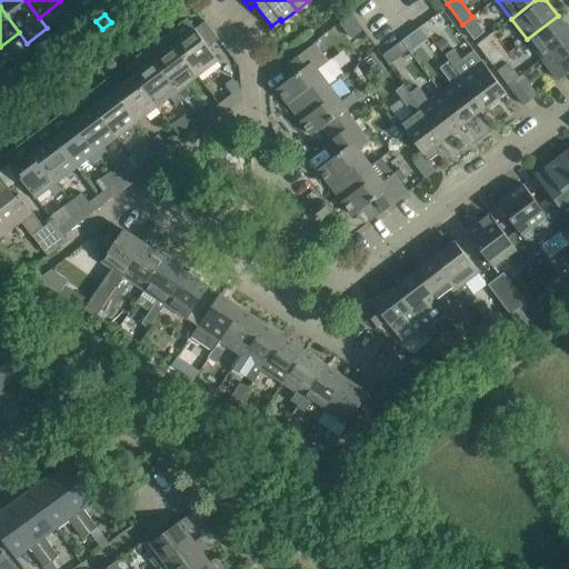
[(568,30),(558,16),(527,39),(542,59),(568,39),(568,30)]
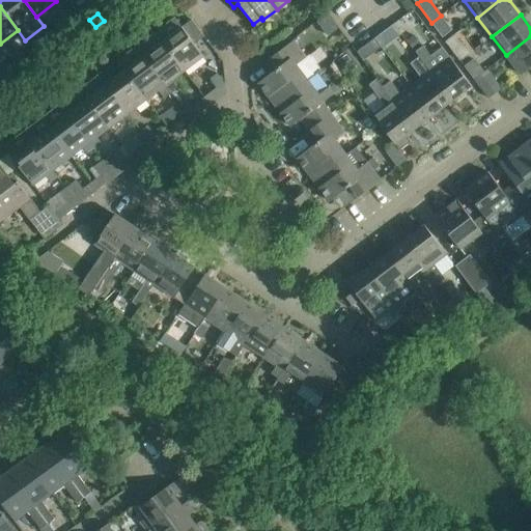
[(452,30),(441,16),(431,23),(443,37),(452,30)]
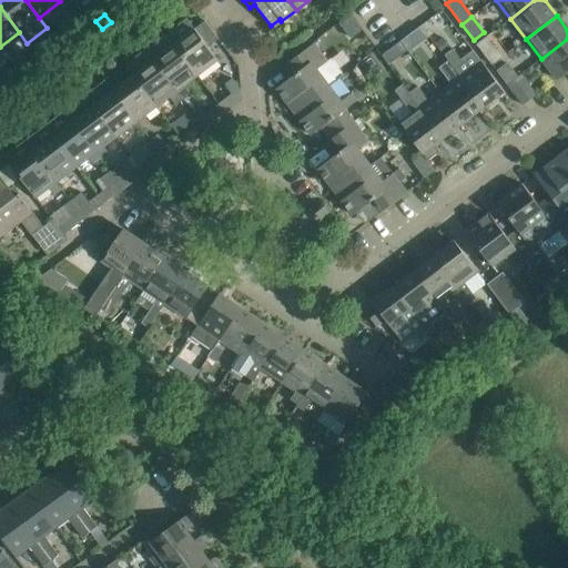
[(165,33),(198,75),(217,60),(208,47),(219,39),(205,21),(194,29),(186,18),(165,33)]
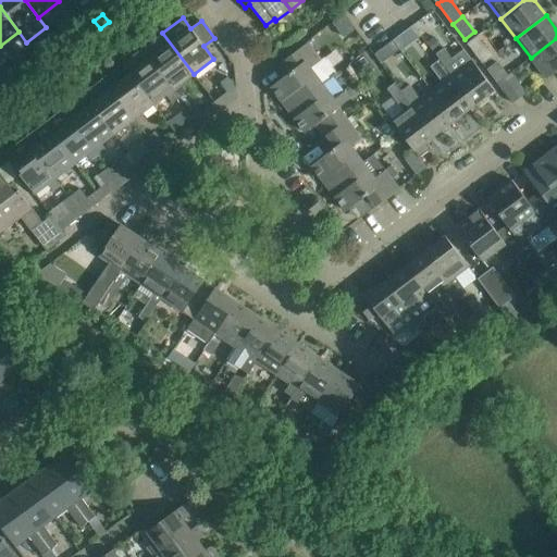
[(194,74),(162,33),(143,48),(181,97),(187,91),(181,83),(194,74)]
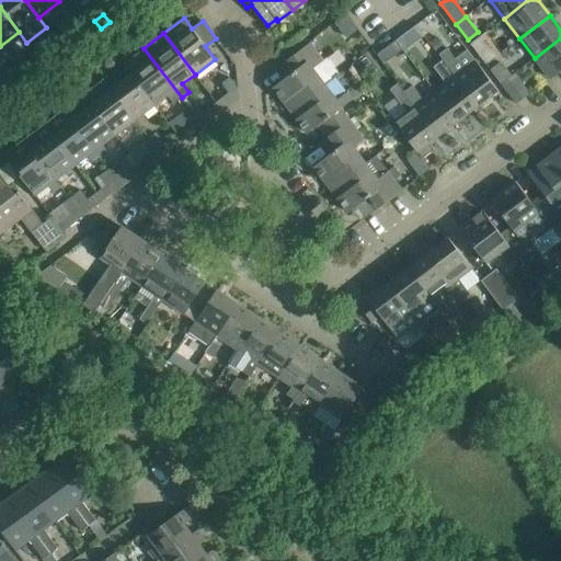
[(485,64),(496,56),(481,36),(470,44),(485,64)]
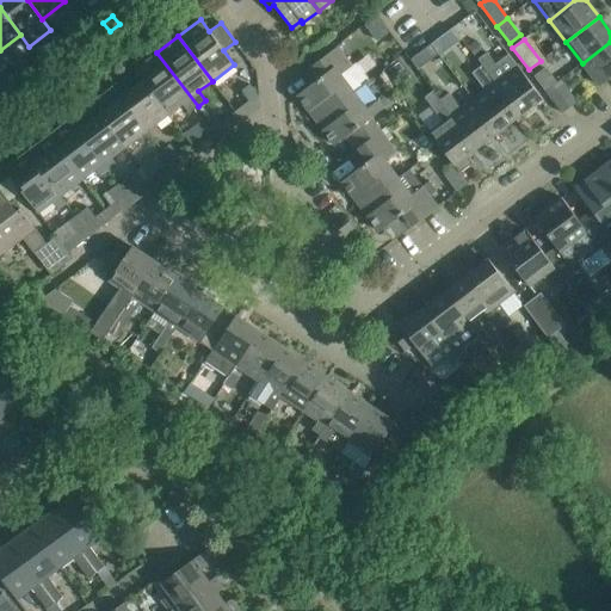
[(476,41),(468,47),(475,56),(483,50),(476,41)]
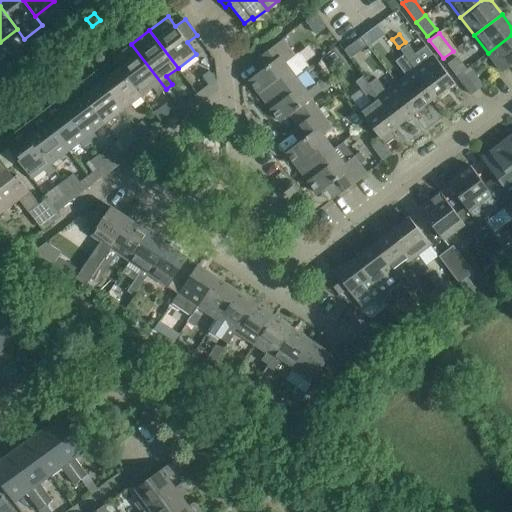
[(511,35),(488,53),(502,72),(511,63),(511,35)]
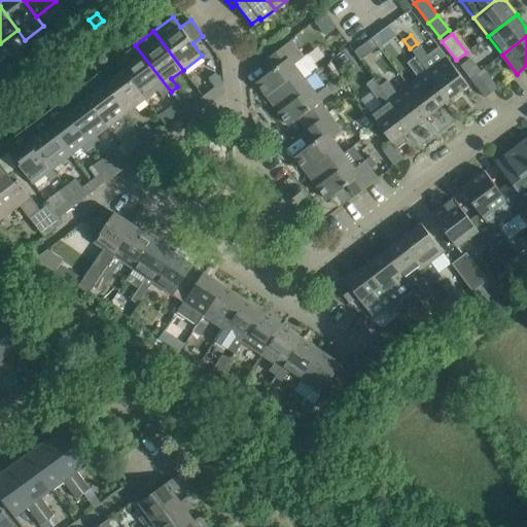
[(372,38),(362,45),(370,54),(379,46),(372,38)]
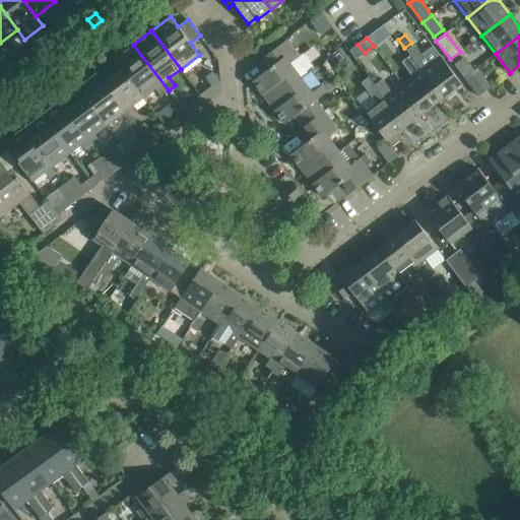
[(286,40),(258,62),(265,71),(252,81),(262,94),(265,93),(270,100),(301,77),(289,63),(300,56),(286,40)]
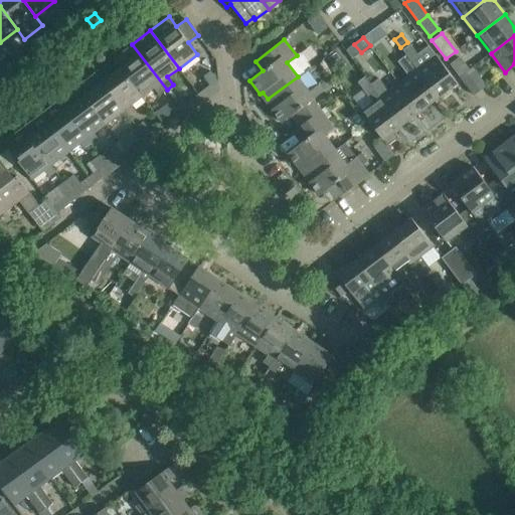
[(132,44),(114,58),(121,68),(142,96),(155,87),(161,95),(167,90),(132,44)]
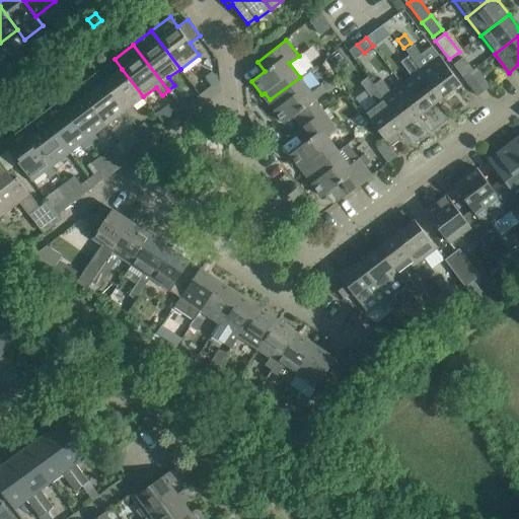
[(403,48),(394,55),(400,62),(402,60),(409,56),(405,51),(403,48)]
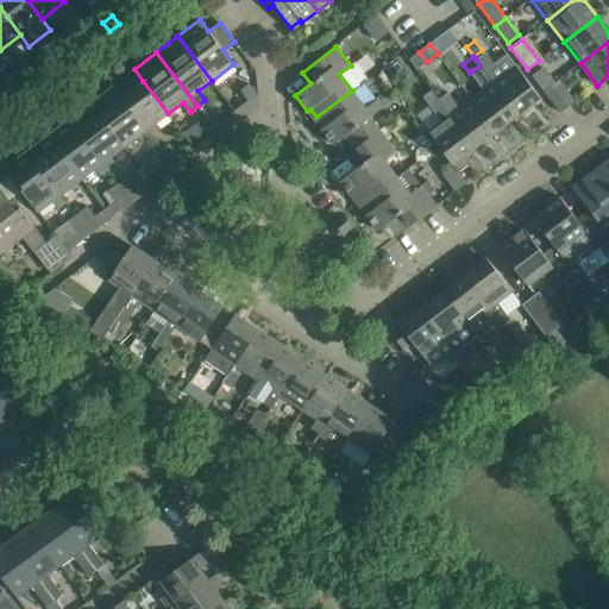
[(488,76),(493,82),(518,115),(540,98),(515,66),(503,74),(490,57),(479,66),(488,76)]
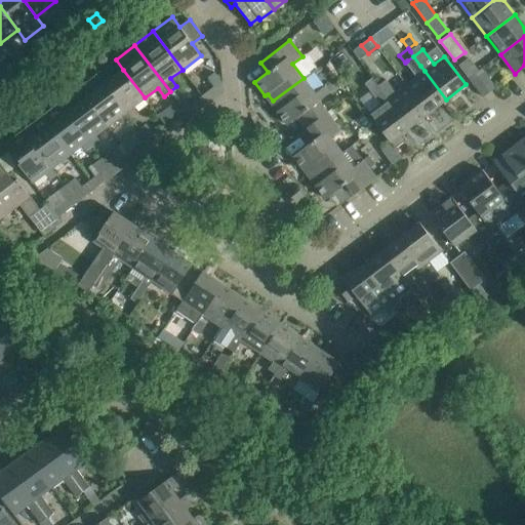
[(469,58),(459,66),(469,78),(478,71),(469,58)]
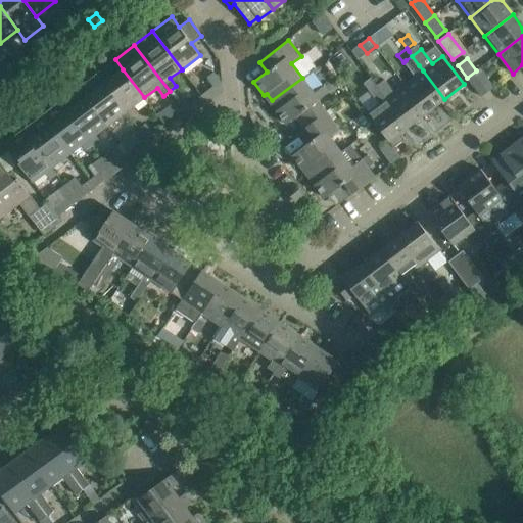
[(481,97),(493,88),(479,68),(476,70),(467,78),(481,97)]
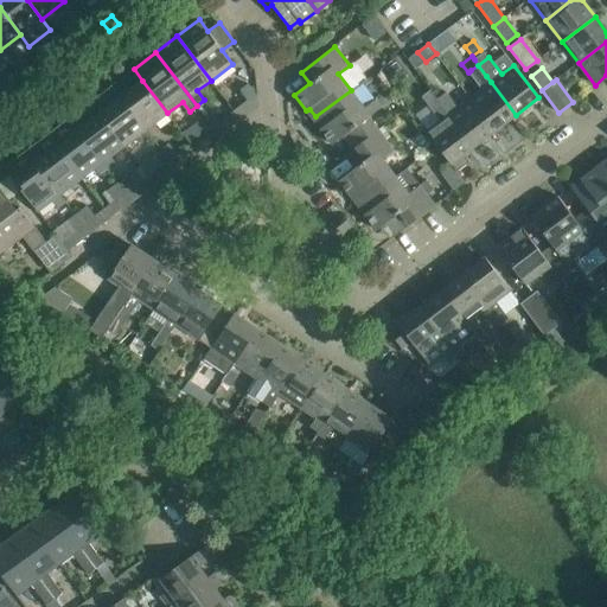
[(167,113),(142,81),(121,96),(146,129),(151,135),(159,129),(154,123),(167,113)]
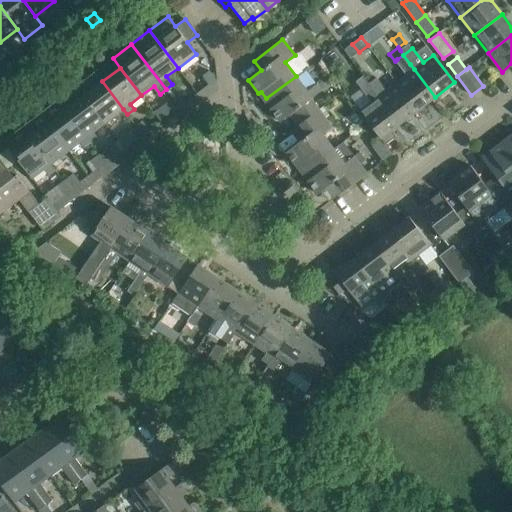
[(396,83),(417,111),(435,97),(414,69),(396,83)]
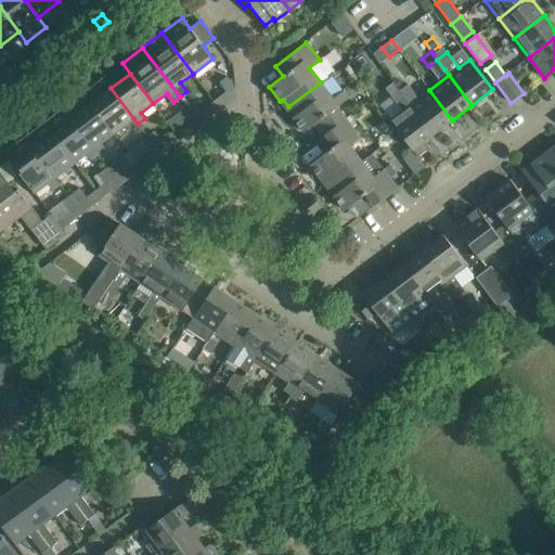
[(133,118),(111,88),(103,77),(84,92),(114,133),(133,118)]
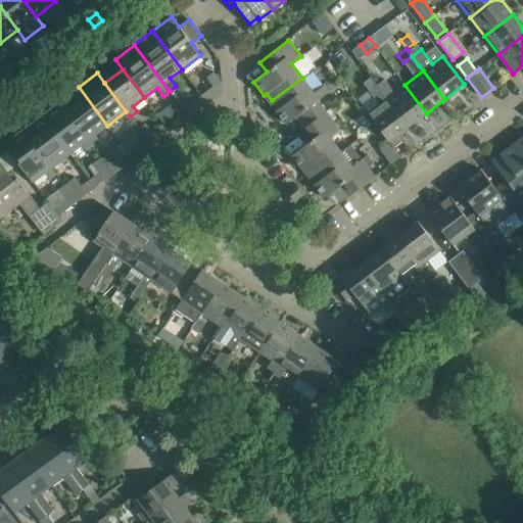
[(214,87),(221,82),(214,73),(206,78),(214,87)]
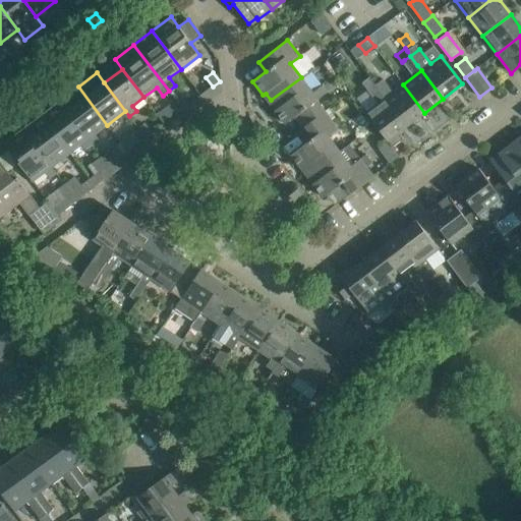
[(312,93),(301,77),(271,100),(277,109),(275,111),(285,124),(295,117),(302,126),(326,110),(317,100),(328,92),(323,85),(312,93)]
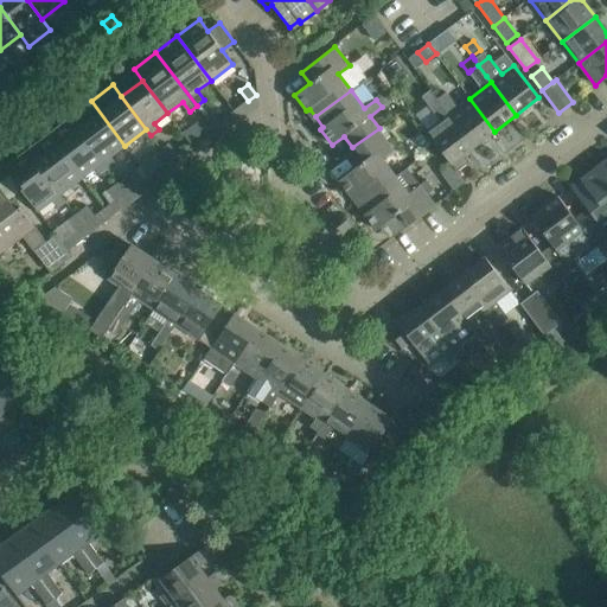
[(473,147),(494,132),(470,98),(447,115),(473,147)]
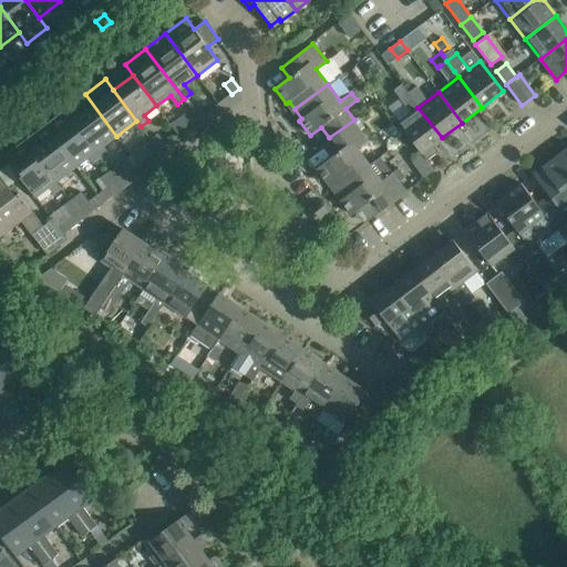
[(65,110),(96,152),(116,136),(85,94),(65,110)]
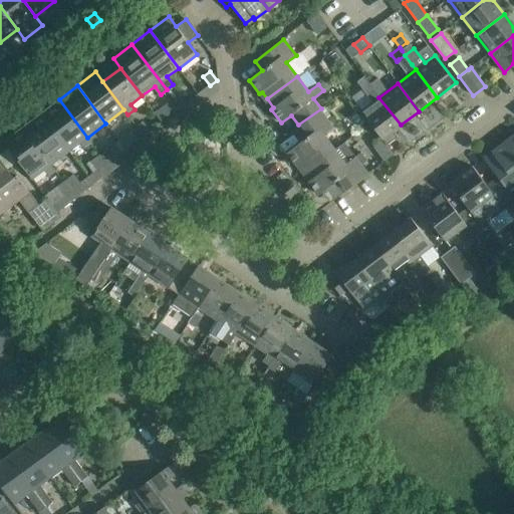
[(181,108),(187,103),(179,94),(174,98),(181,108)]
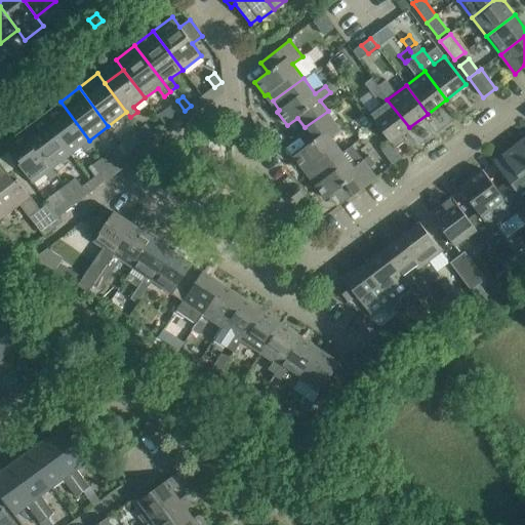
[(390,142),(409,127),(387,99),(368,113),(390,142)]
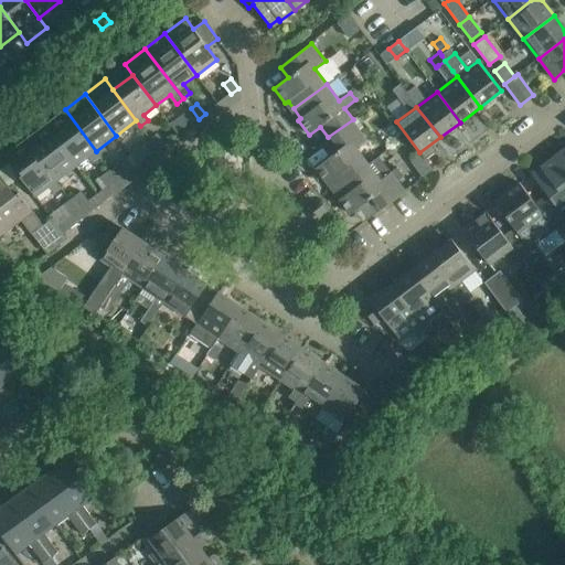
[(176,120),(183,130),(199,119),(191,108),(176,120)]
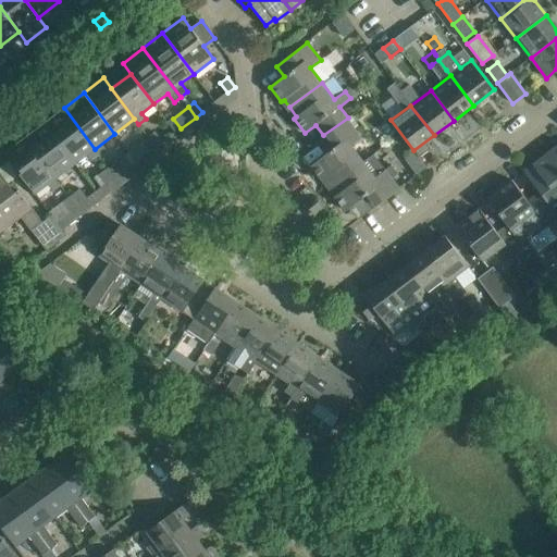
[(44,123),(75,163),(95,149),(64,108),(44,123)]
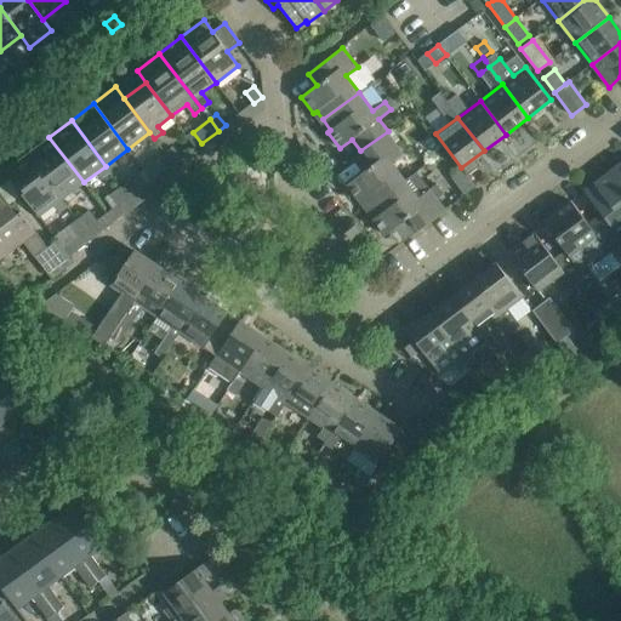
[(362,199),(368,206),(404,180),(392,163),(403,154),(387,134),(389,132),(388,131),(360,151),(362,152),(360,154),(370,166),(346,184),(359,200),(362,199)]
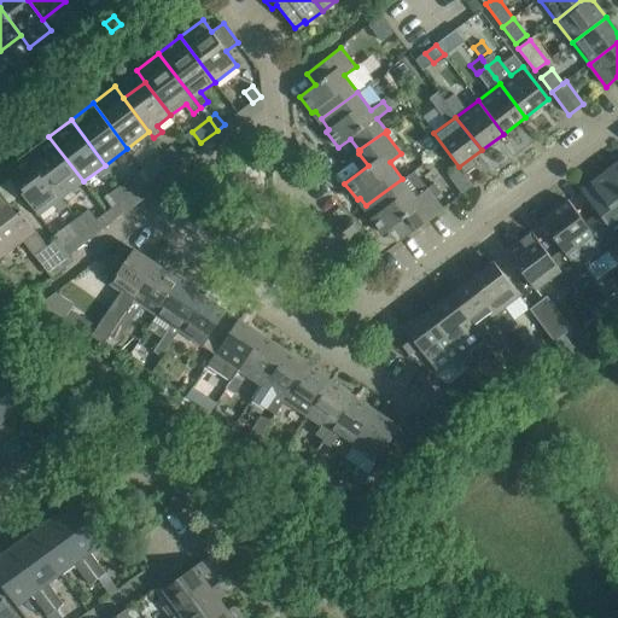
[(35,164),(60,199),(83,181),(48,136),(27,153),(35,164)]
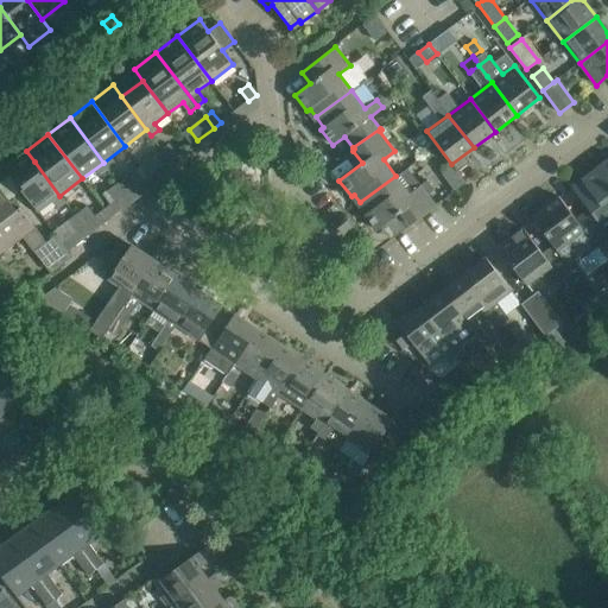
[(170,160),(177,156),(169,144),(162,150),(170,160)]
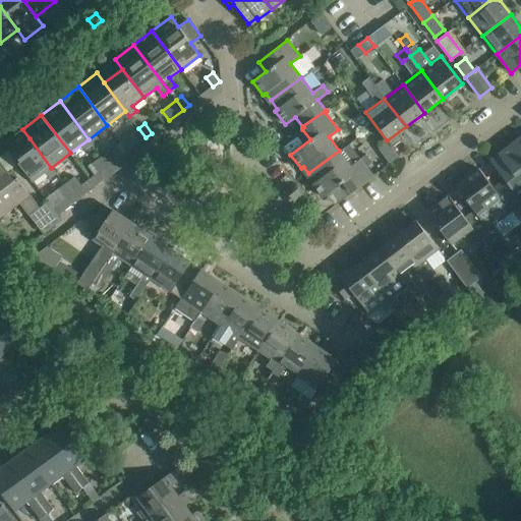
[(146,137),(138,128),(131,133),(138,142),(146,137)]
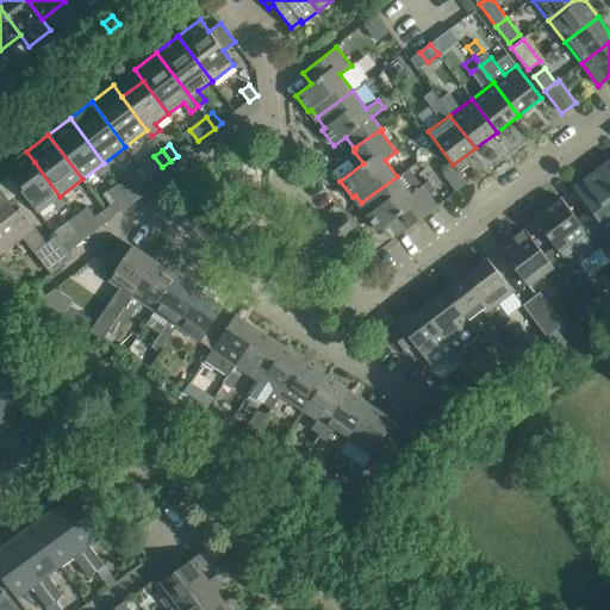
[(4,168),(38,212),(51,203),(56,209),(64,203),(60,197),(35,162),(26,151),(4,168)]
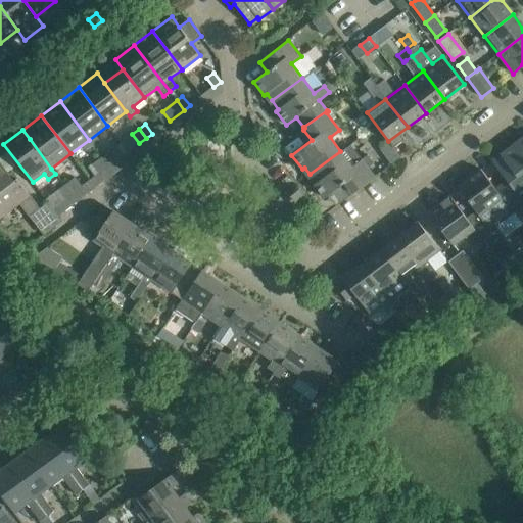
[(522,137),(512,145),(522,159),(522,137)]
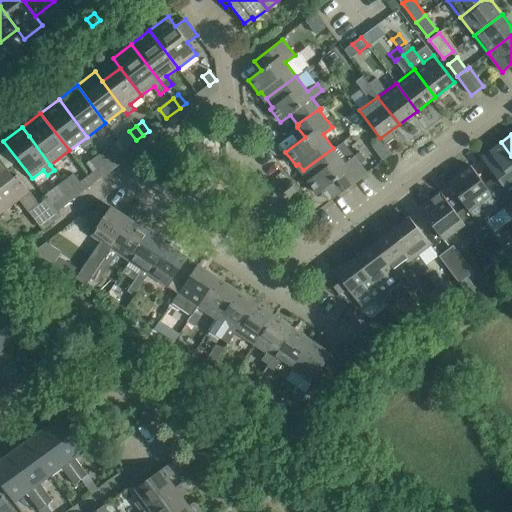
[(367,173),(359,163),(366,158),(361,151),(354,156),(343,142),(333,149),(333,148),(303,170),(309,179),(307,181),(317,194),(333,182),(341,193),(367,173)]
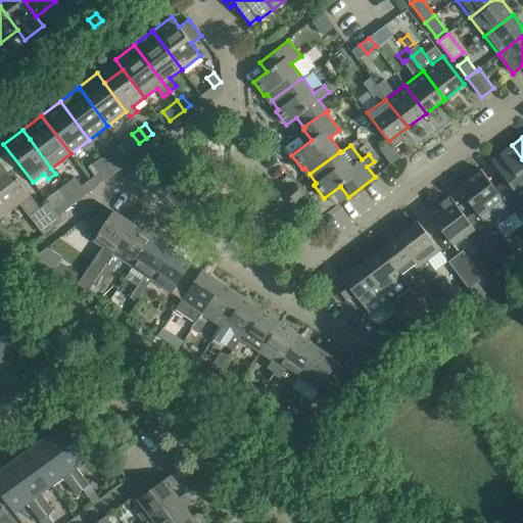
[(506,181),(495,189),(502,197),(514,214),(522,206),(522,200),(519,195),(522,191),(522,159),(512,145),(500,154),(502,157),(493,163),(506,181)]
